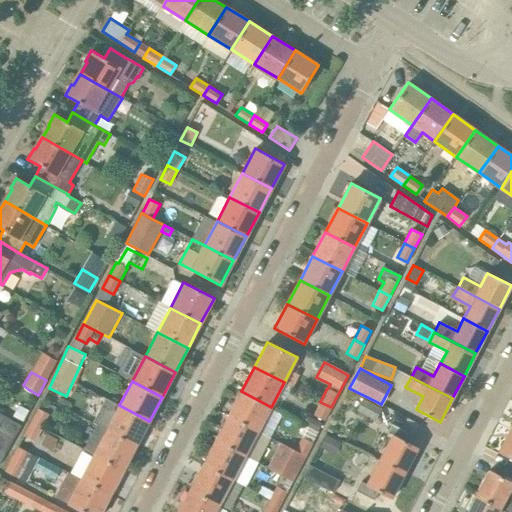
[(271,407),(241,391),(228,416),(258,431),(271,407)]
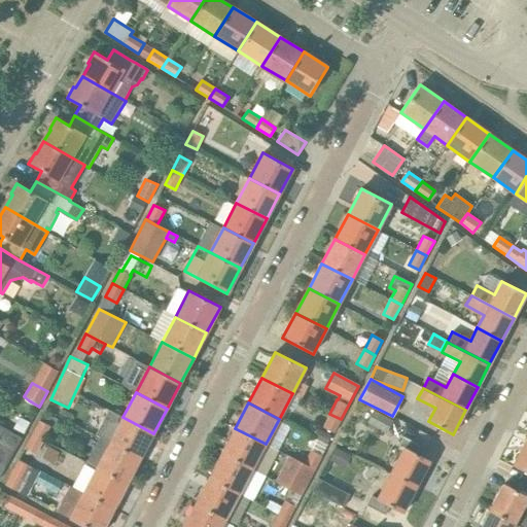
[(392,421),(373,411),(366,423),(386,433),(392,421)]
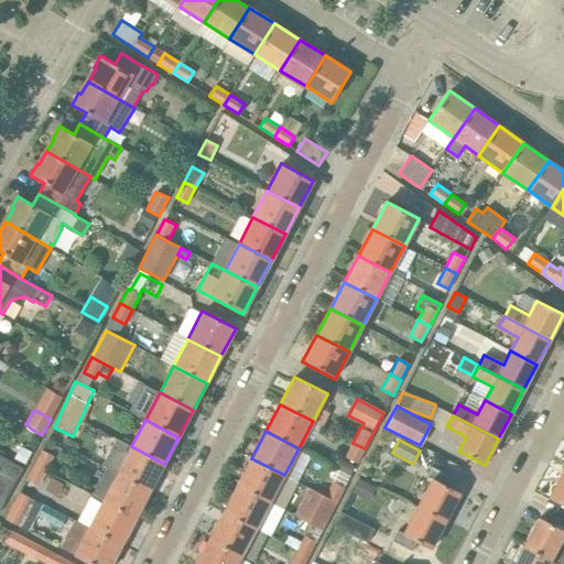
[(164,464),(131,446),(130,447),(119,441),(105,467),(150,491),(164,464)]
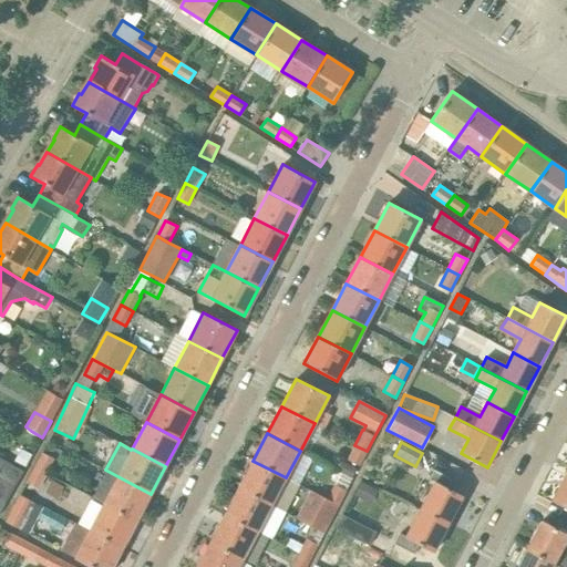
[(359,465),(367,451),(354,445),(348,460),(359,465)]
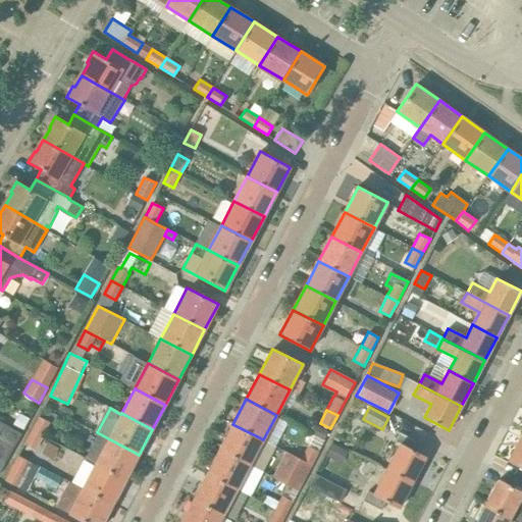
[(23,430),(29,419),(19,413),(13,424),(23,430)]
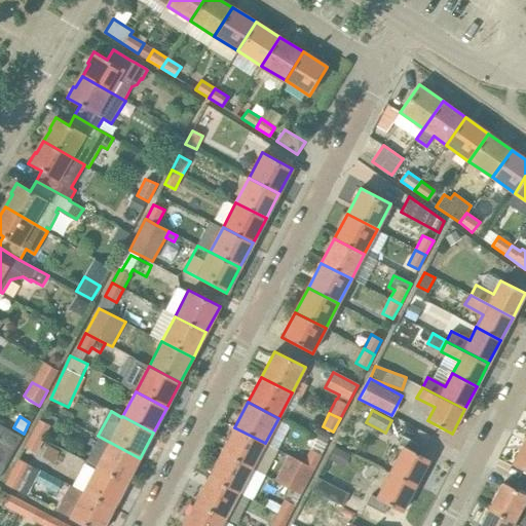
[(39,420),(32,434),(43,439),(50,426),(39,420)]
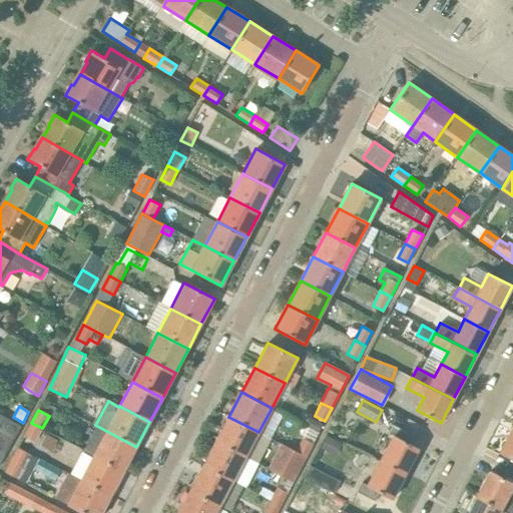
[(1,415),(0,416),(0,464),(21,427),(1,415)]
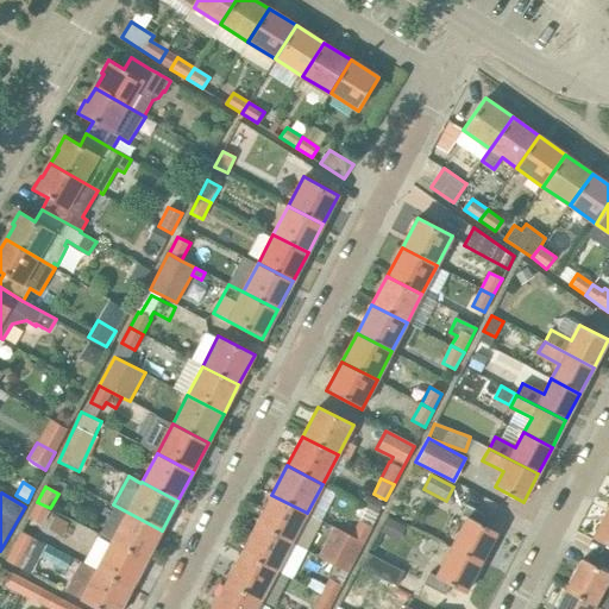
[(292,542),(307,513),(271,495),(256,523),(292,542)]
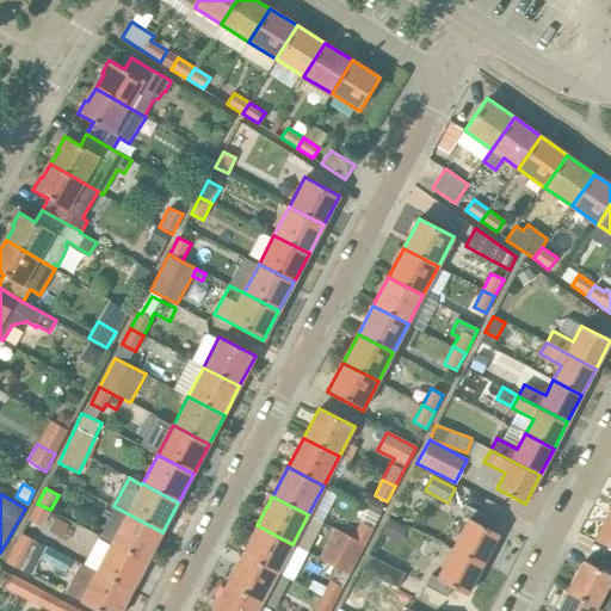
[(50,510),(37,504),(29,519),(42,526),(50,510)]
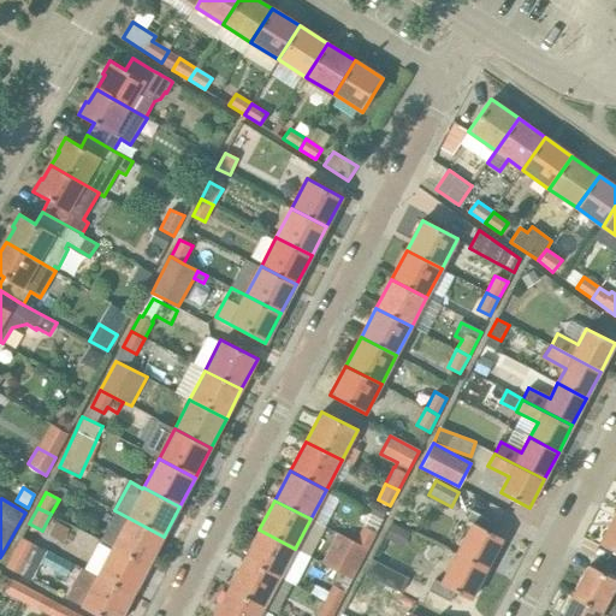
[(148,566),(164,537),(114,510),(100,539),(112,546),(148,566)]
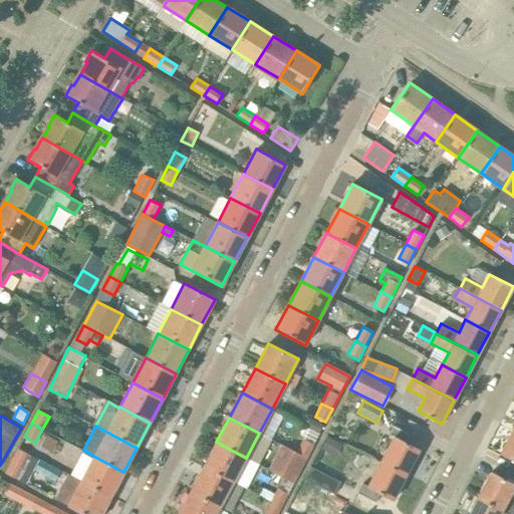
[(395,438),(381,462),(406,475),(419,450),(407,443),(411,435),(394,426),(389,435),(395,438)]
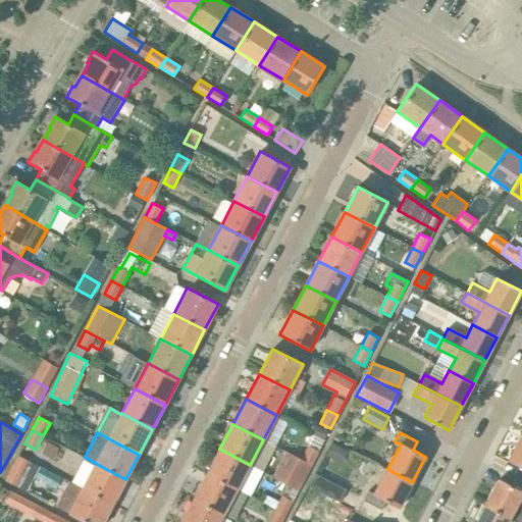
[(521,438),(520,438),(509,461),(521,468),(521,438)]
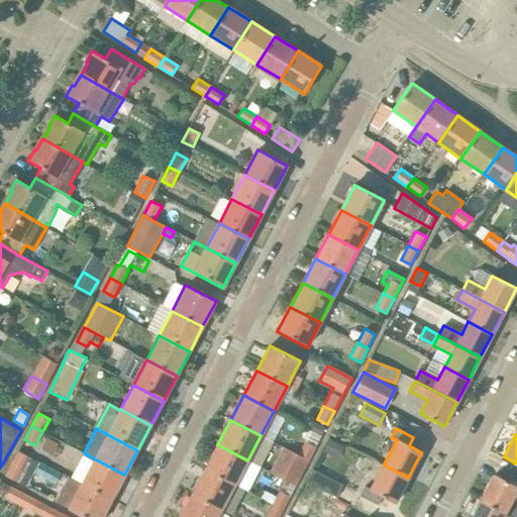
[(316,447),(305,442),(298,455),(309,460),(316,447)]
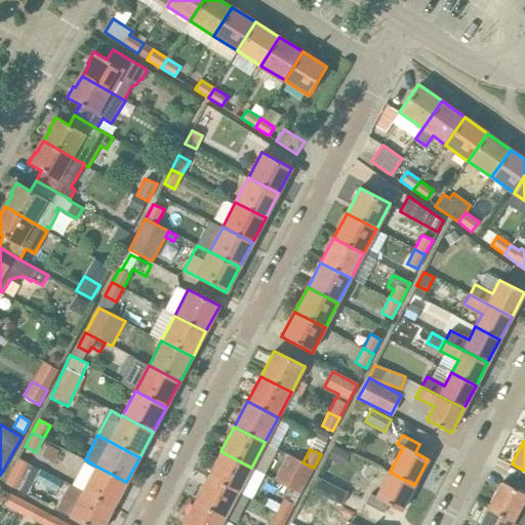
[(265,474),(251,468),(220,451),(208,477),(238,492),(251,499),(265,474)]
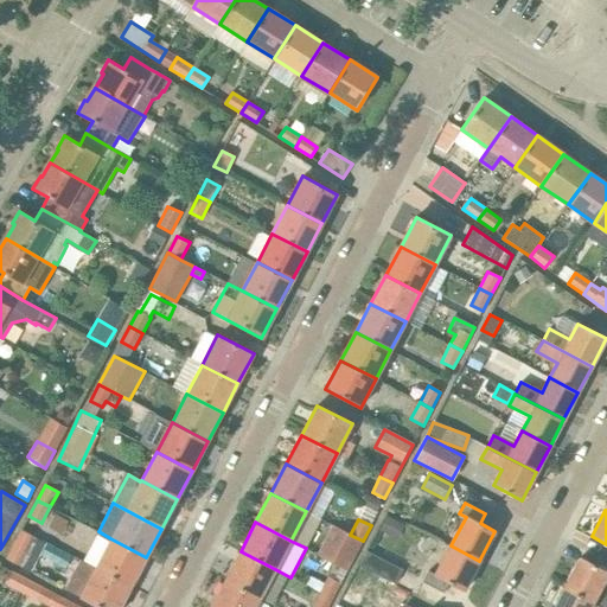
[(317,555),(346,572),(363,541),(350,535),(332,525),(317,555)]
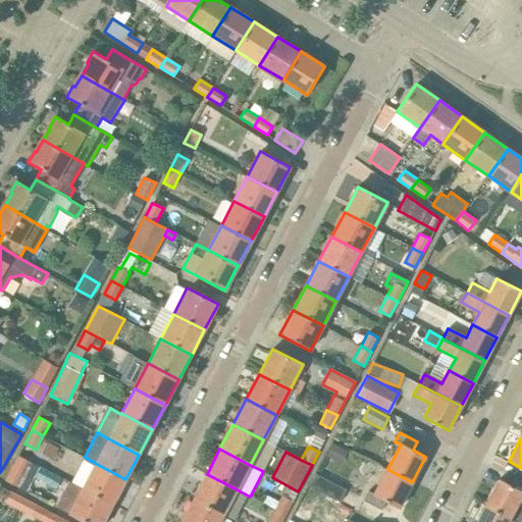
[(16,486),(29,462),(17,456),(5,480),(16,486)]
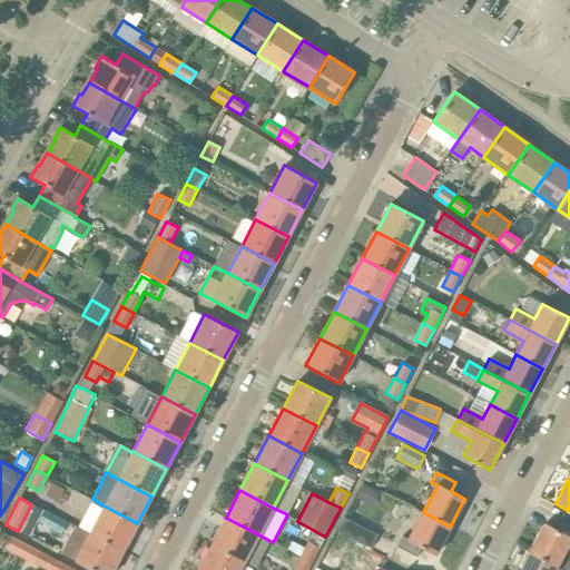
[(89,532),(124,550),(137,523),(104,505),(89,532)]
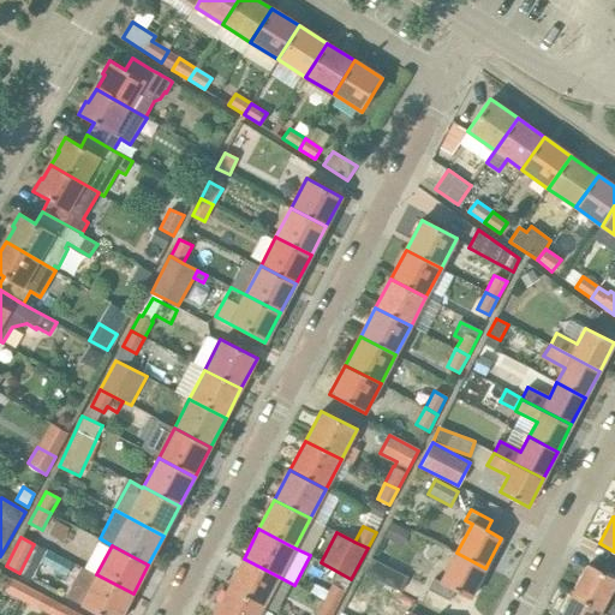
[(485,568),(457,553),(441,583),(434,579),(429,590),(449,601),(455,591),(470,598),(485,568)]
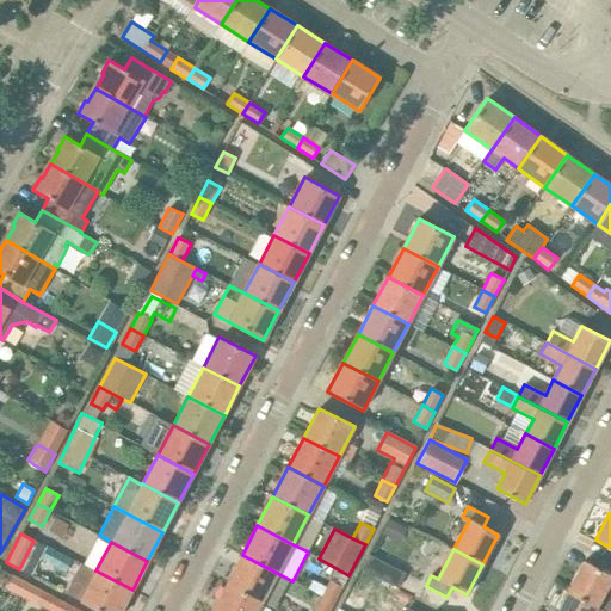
[(242,555),(227,584),(261,603),(270,587),(282,593),(289,579),(277,573),(242,555)]
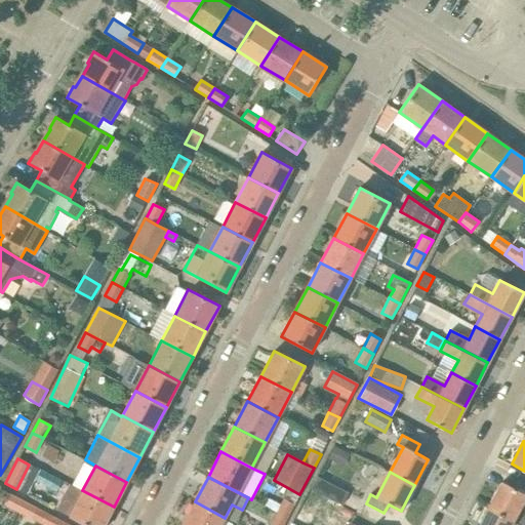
[(349,492),(317,477),(311,489),(341,505),(349,492)]
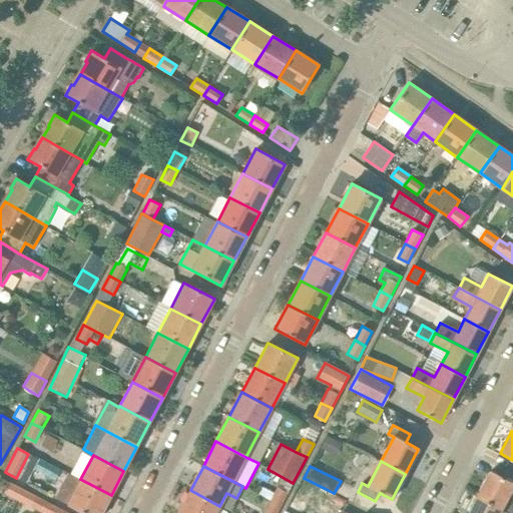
[(477,496),(501,509),(512,486),(512,483),(490,471),(477,496)]
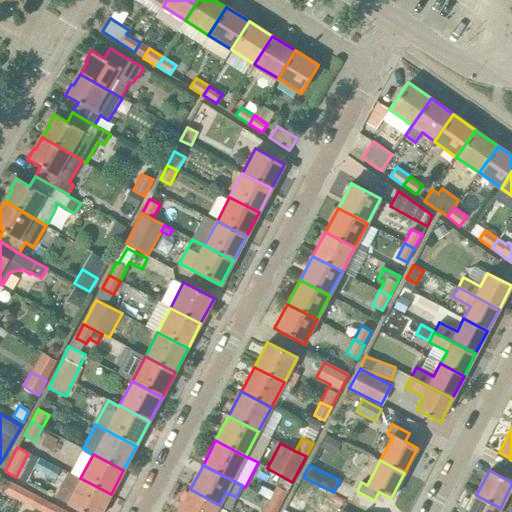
[(83,511),(101,511),(111,494),(80,478),(67,503),(83,511)]
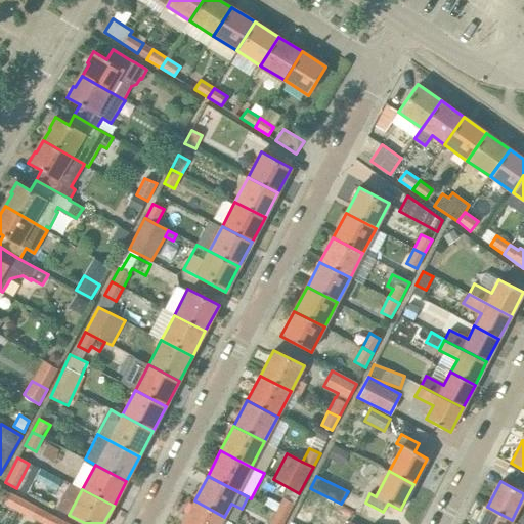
[(17,511),(24,499),(10,492),(4,504),(17,511)]
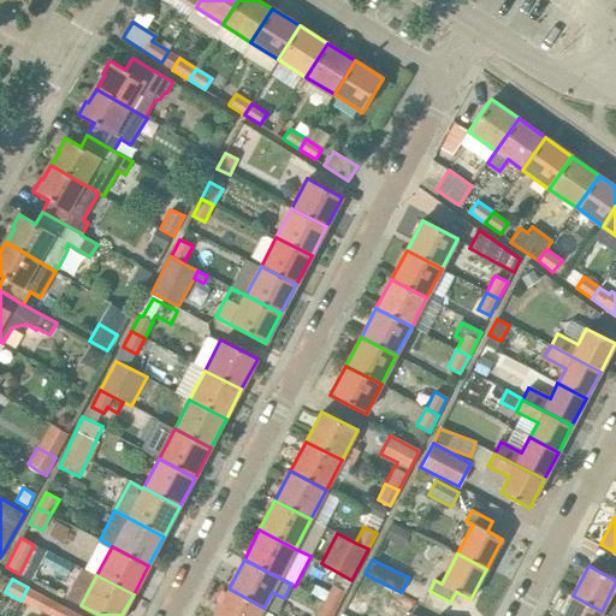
[(325,602),(337,608),(345,592),(333,585),(325,602)]
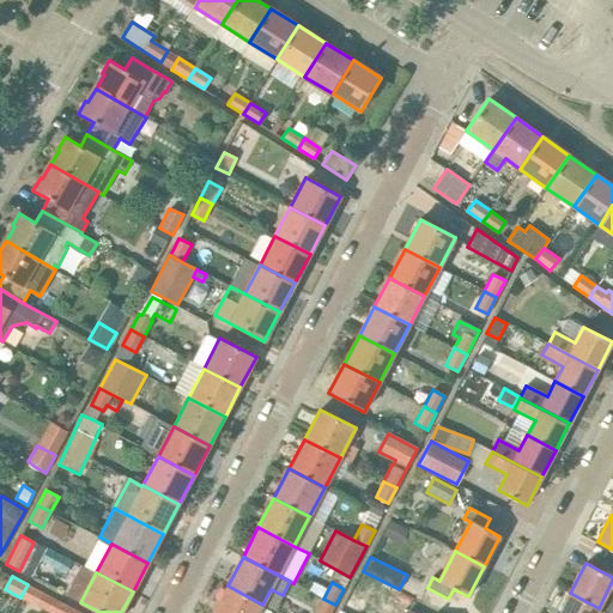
[(43,593),(28,584),(20,598),(36,606),(43,593)]
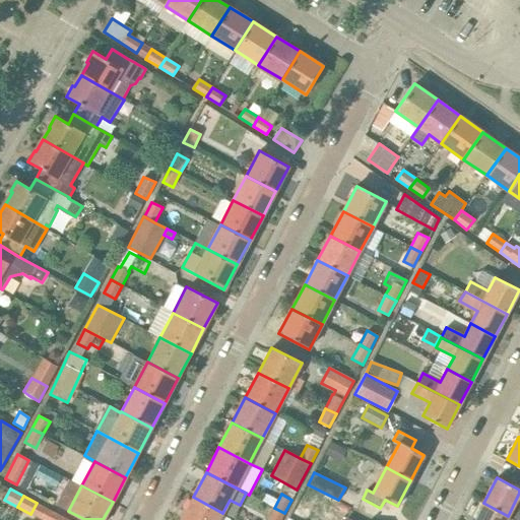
[(218,519),(222,513),(193,497),(180,519),(218,519)]
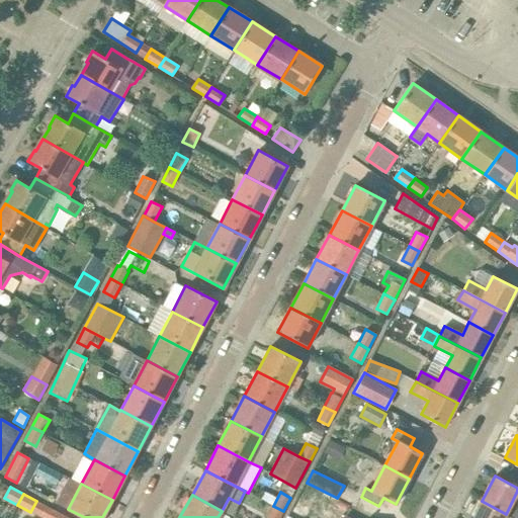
[(504,517),(506,514),(482,501),(472,517),(504,517)]
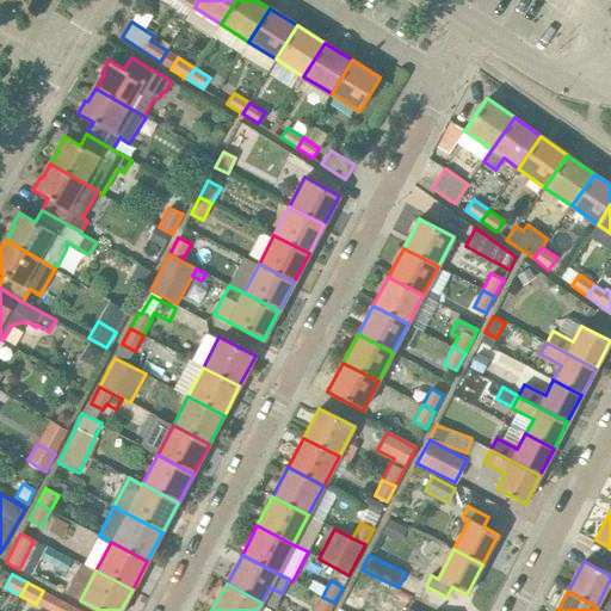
[(329,610),(334,603),(322,597),(314,610),(329,610)]
